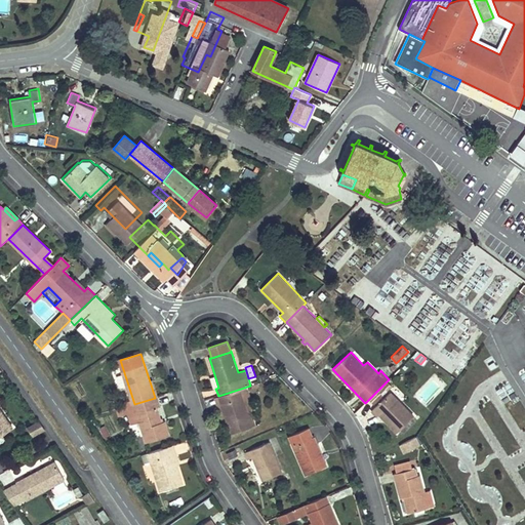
[(150,381),(155,398),(159,397),(154,380),(150,381)]
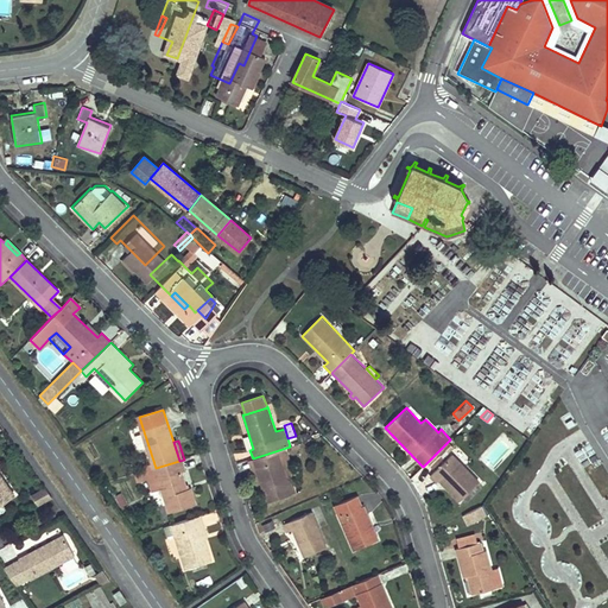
[(260,481),(266,502),(296,493),(291,477),(296,476),(286,448),(253,458),(260,481)]
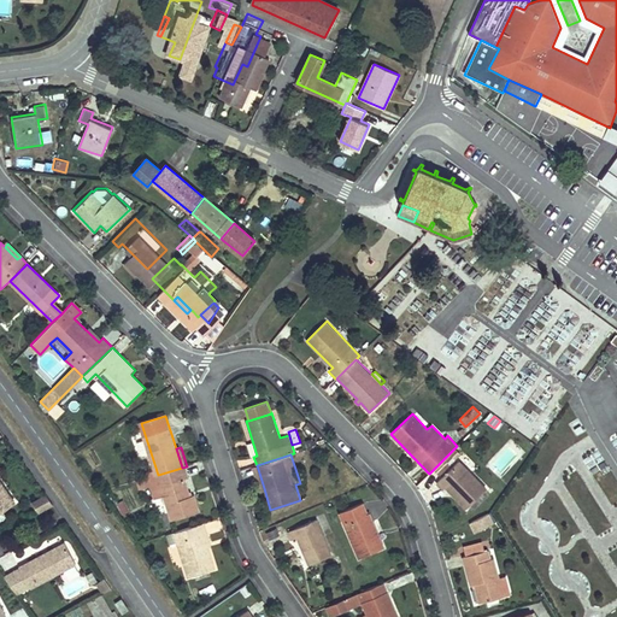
[(487,488),(459,460),(436,483),(442,489),(445,487),(466,509),(487,488)]
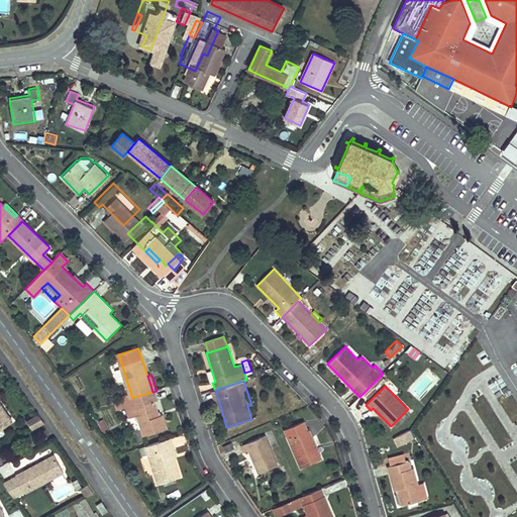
[(221,409),(215,390),(210,391),(217,411),(221,409)]
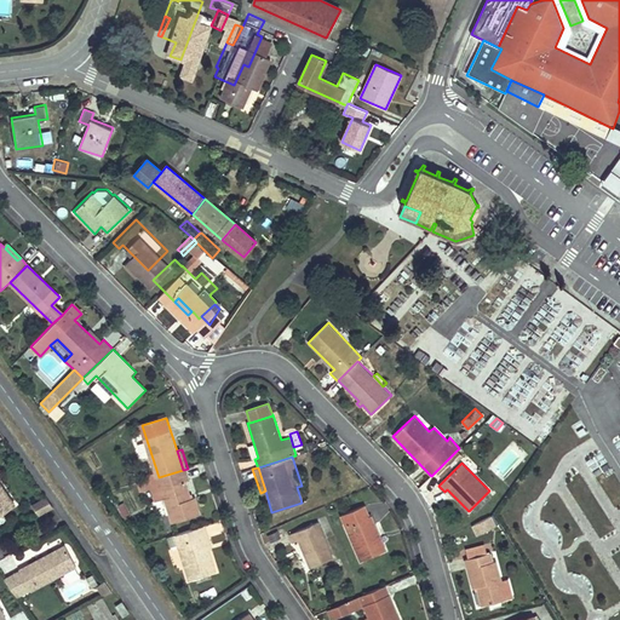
[(151,480),(154,488),(164,486),(167,498),(174,523),(201,515),(196,499),(193,500),(187,482),(191,481),(188,469),(183,470),(159,477),(151,480)]
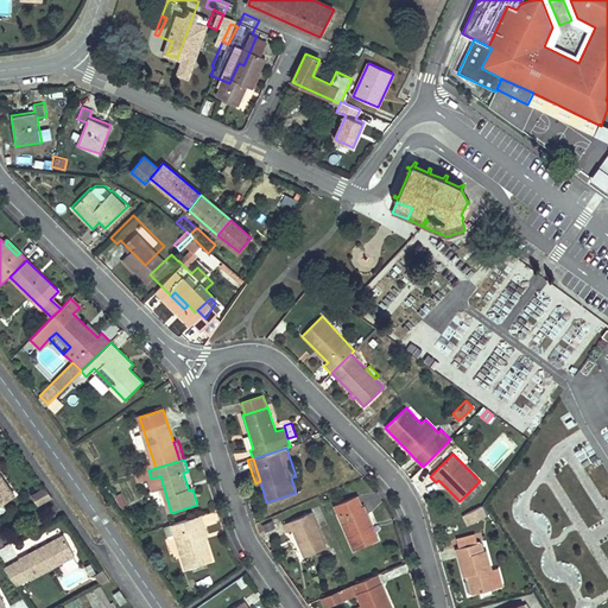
[(0,505),(16,494),(0,472),(0,505)]
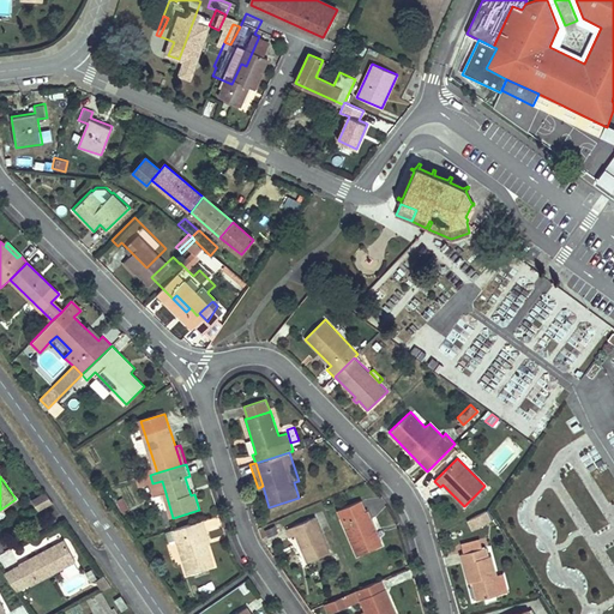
[(152,483),(156,495),(166,493),(162,481),(152,483)]
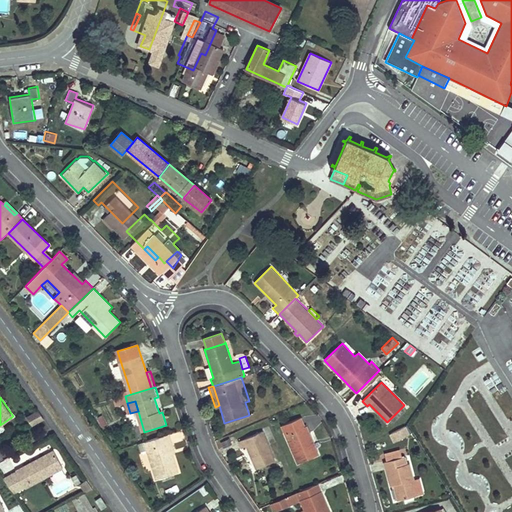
[(46,419),(39,410),(27,417),(33,426),(46,419)]
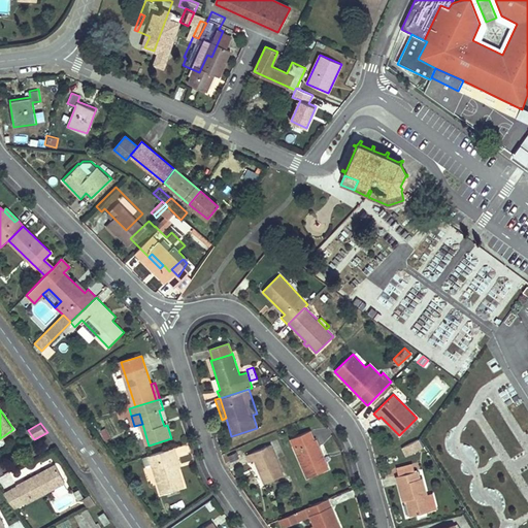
[(311,430),(290,439),(306,477),(330,468),(317,438),(316,439),(311,430)]
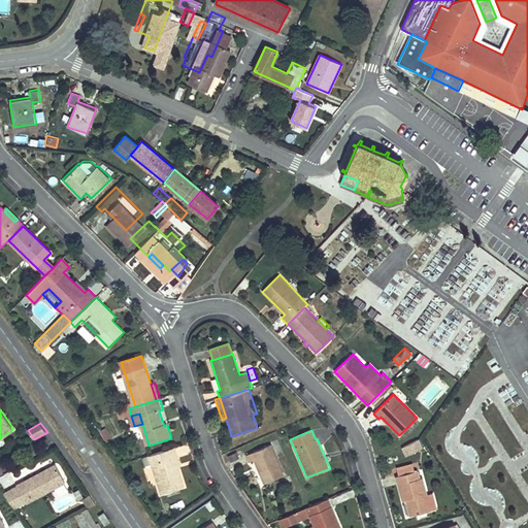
[(423,448),(419,439),(401,448),(406,456),(423,448)]
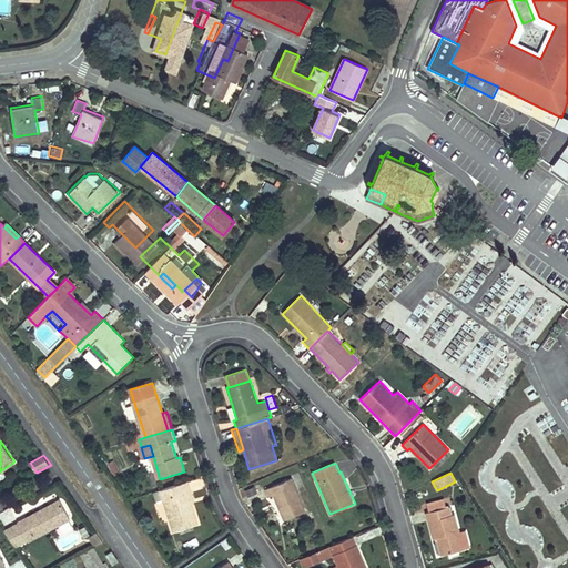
[(292,478),(264,489),(267,497),(273,495),(284,520),(306,510),(292,478)]
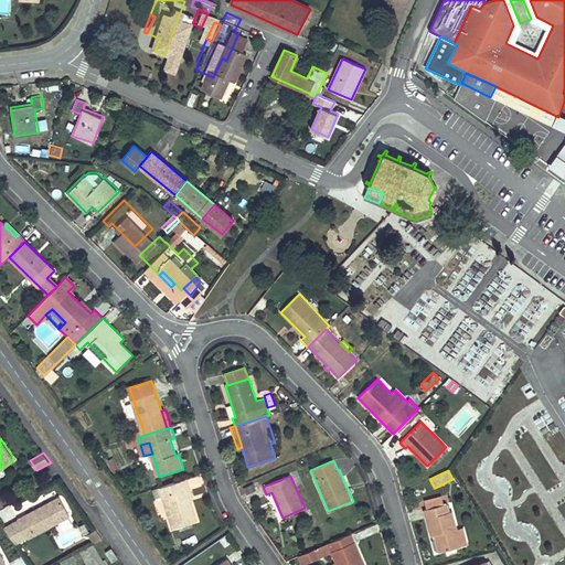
[(187,478),(151,490),(155,499),(161,497),(171,529),(196,520),(191,501),(193,500),(187,478)]
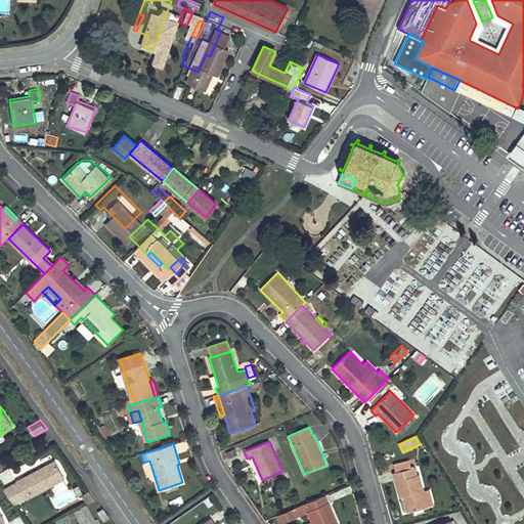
[(234,448),(225,452),(228,459),(237,454),(234,448)]
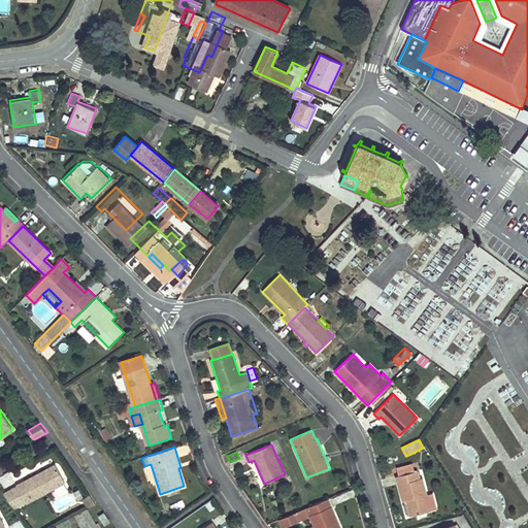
[(73,480),(63,460),(48,468),(50,470),(46,472),(45,469),(24,481),(34,499),(34,500),(73,480)]
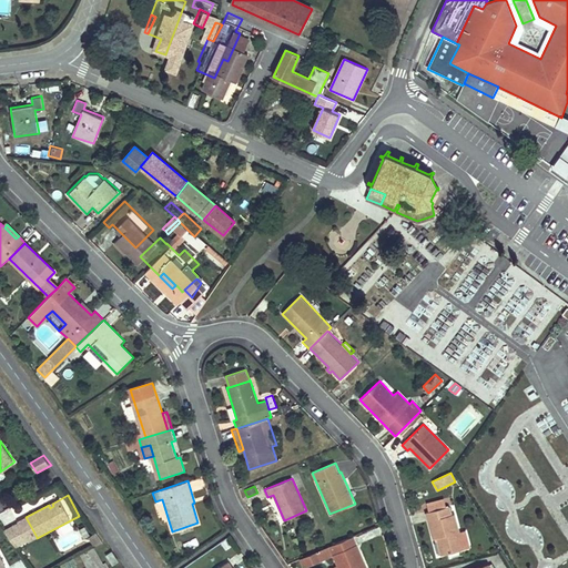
[(444,498),(426,503),(428,511),(446,507),(444,498)]
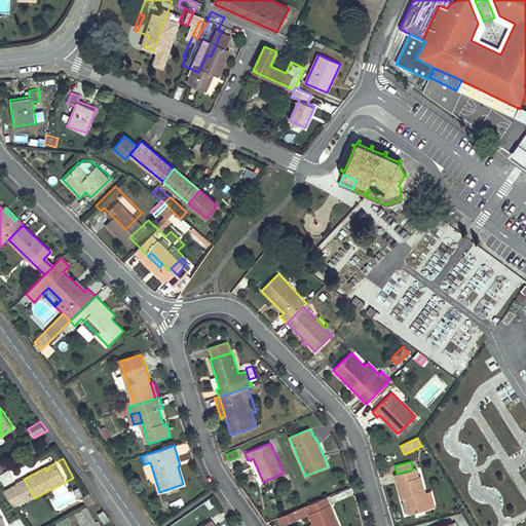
[(408,512),(408,514),(430,509),(426,492),(421,476),(418,477),(416,468),(413,470),(397,474),(393,475),(401,499),(402,498),(403,502),(402,503),(404,513),(408,512)]
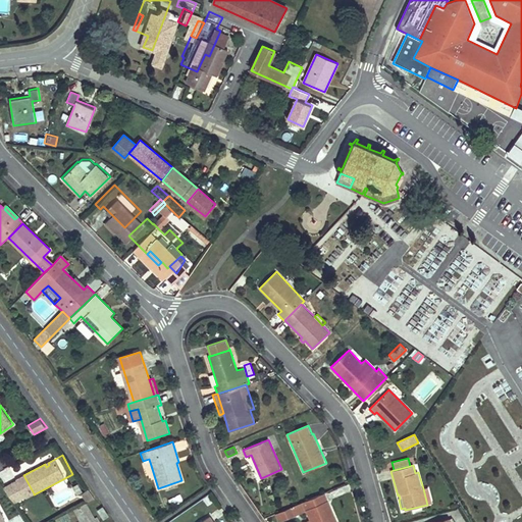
[(34,493),(23,475),(19,478),(30,496),(34,493)]
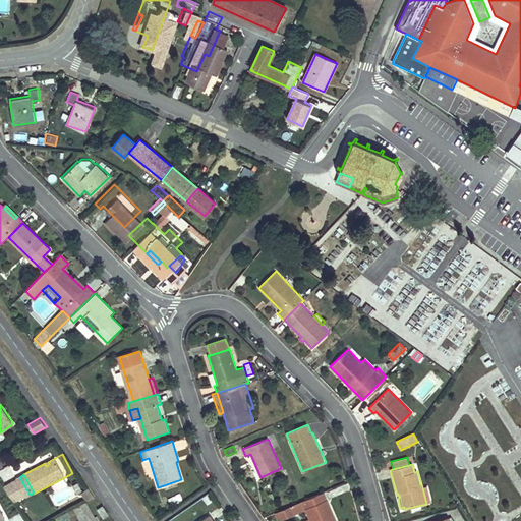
[(19,477),(10,482),(22,499),(30,495),(19,477)]
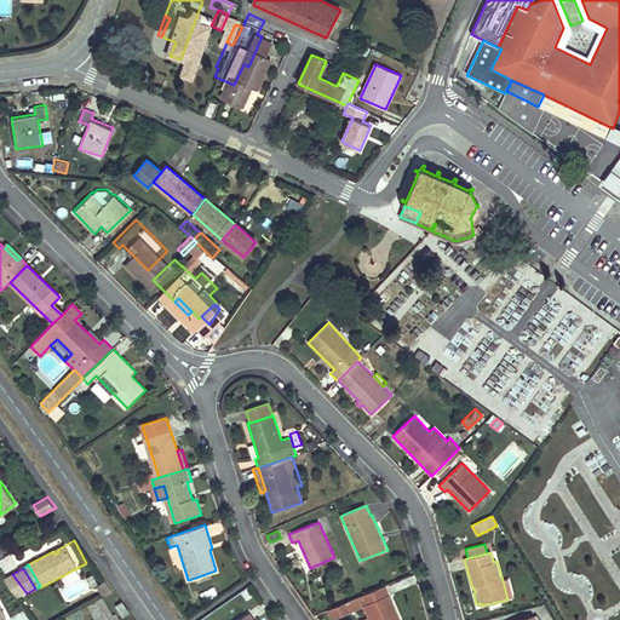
[(503,580),(507,600),(514,597),(509,579),(503,580)]
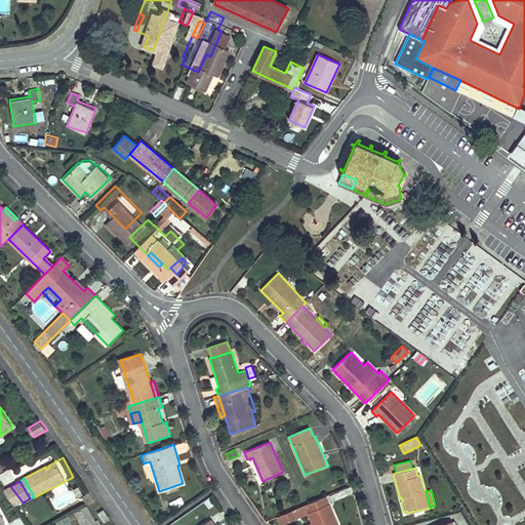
[(89,492),(82,496),(89,505),(94,500),(89,492)]
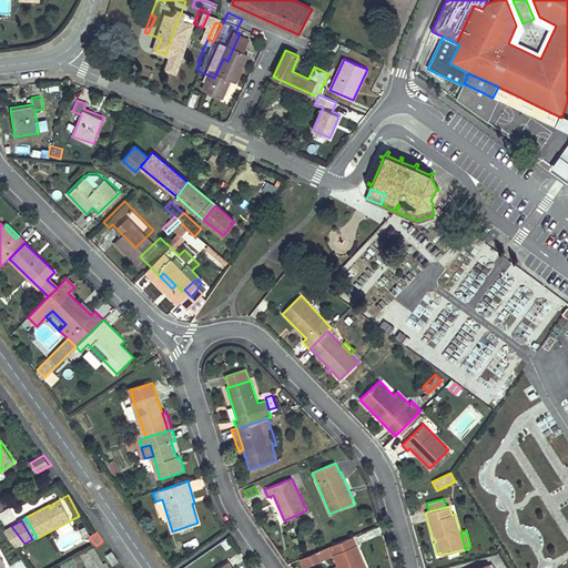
[(366,567),(353,536),(330,547),(333,556),(337,565),(337,567),(366,567)]
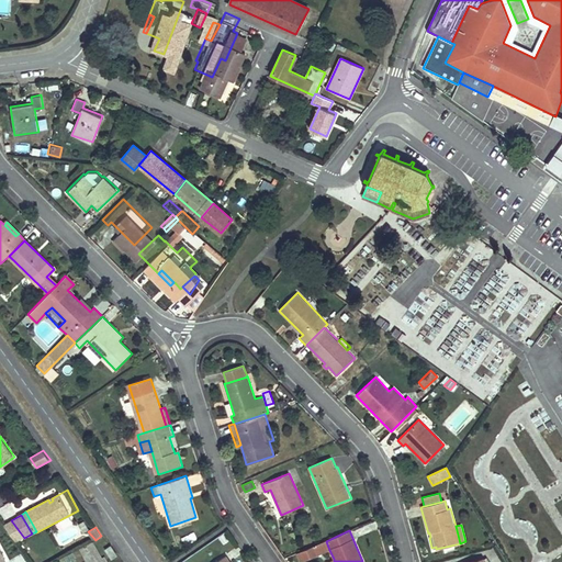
[(313,547),(316,555),(329,550),(326,541),(313,547)]
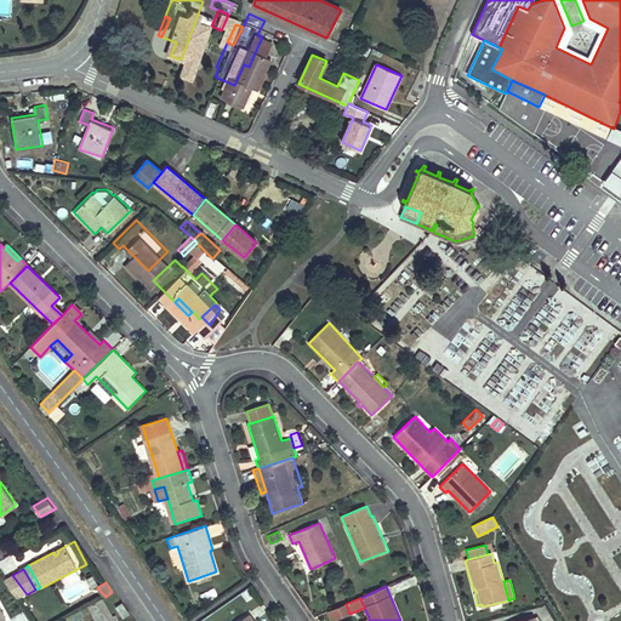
[(130,614),(123,603),(117,608),(124,617),(130,614)]
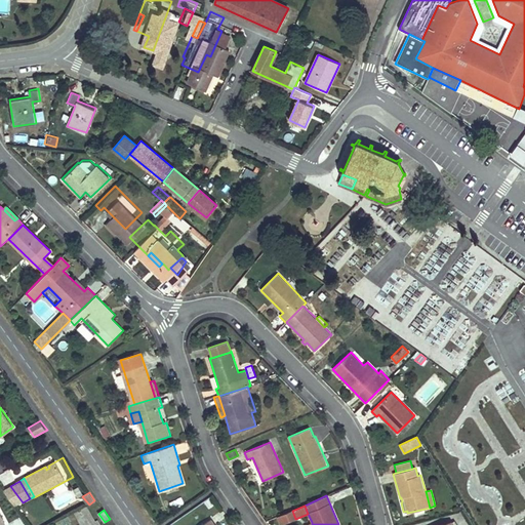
[(281,516),(284,524),(295,519),(292,511),(281,516)]
